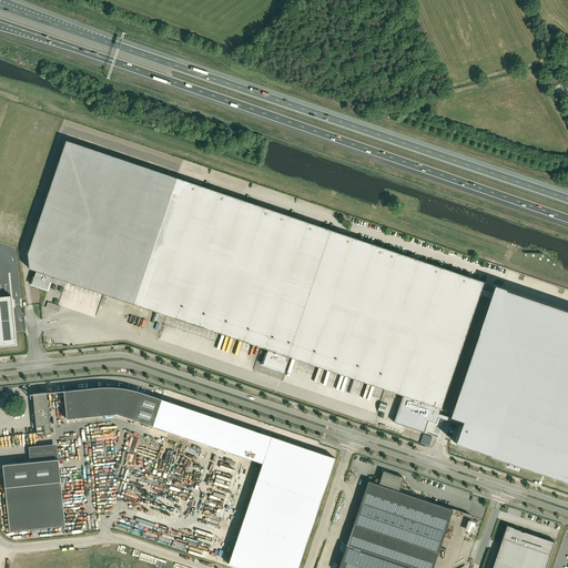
[(554,83),(557,89),(567,83),(566,79),(554,83)]
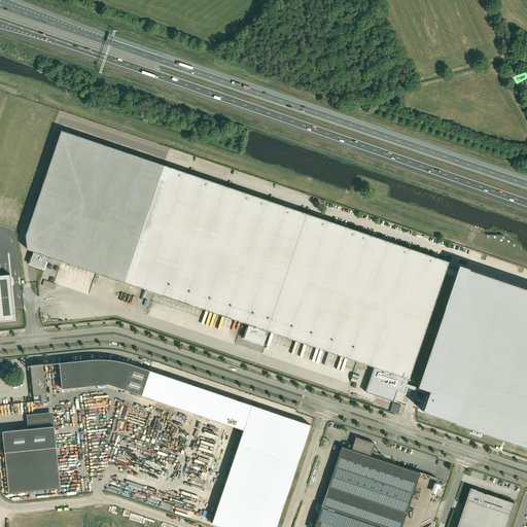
[(61,130),(26,236),(27,249),(34,251),(30,264),(44,269),(48,256),(96,273),(100,274),(107,277),(114,279),(117,280),(124,282),(139,287),(143,288),(152,292),(155,292),(242,322),(248,324),(244,338),(261,344),(267,330),(270,331),(357,361),(361,362),(369,365),(374,367),(365,392),(377,395),(378,396),(383,398),(393,401),(396,391),(397,390),(405,392),(406,387),(408,384),(445,274),(447,268),(449,261),(164,165),(154,162),(61,130)]
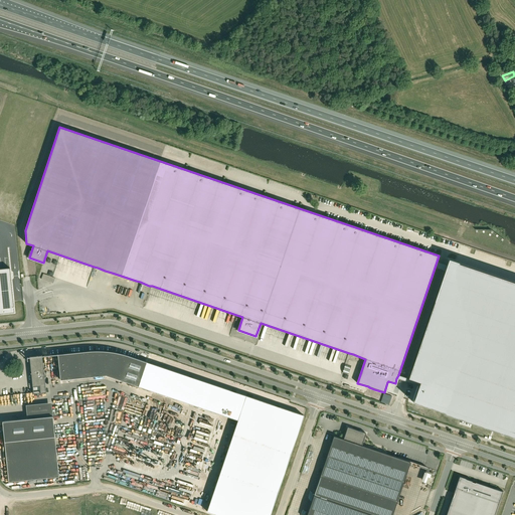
[(398,375),(396,378),(418,385),(412,401),(514,436),(514,282),(456,262),(453,261),(448,259),(448,261),(446,265),(437,262),(435,268),(444,271),(407,377),(419,381),(419,382),(406,378),(398,375)]
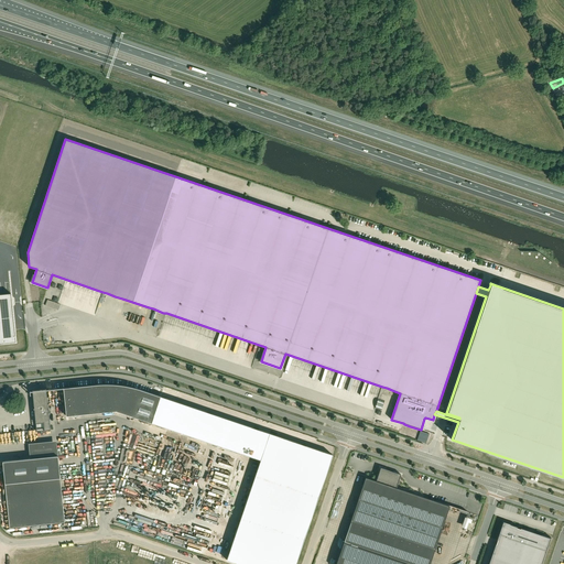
[(11,293),(0,294),(0,343),(15,342),(11,293)]
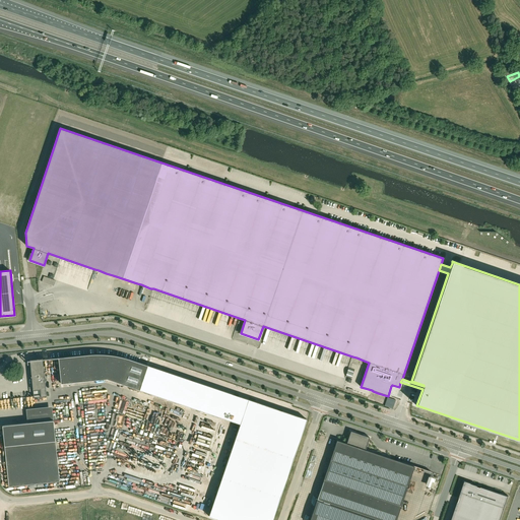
[(69,356),(58,358),(61,384),(107,379),(139,390),(148,366),(128,359),(119,356),(109,354),(105,354),(100,354),(95,354),(91,354),(88,354),(79,355),(69,356)]
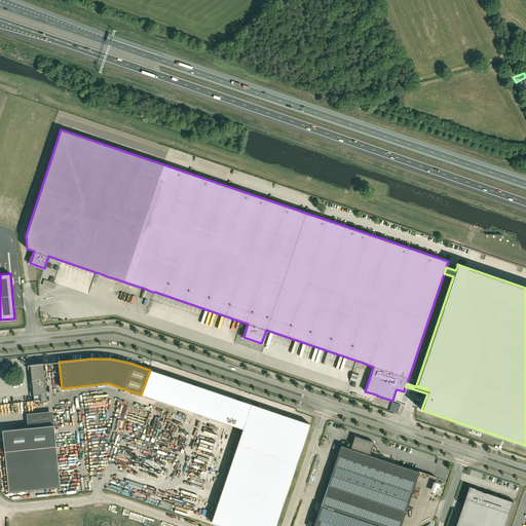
[(30,366),(29,366),(29,367),(31,367),(34,403),(47,401),(43,363),(30,364),(30,366)]
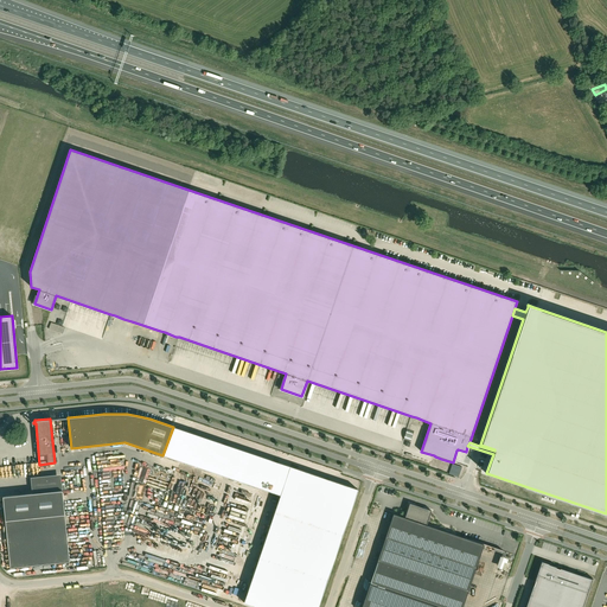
[(173,427),(163,455),(280,494),(244,602),(256,606),(318,606),(358,490),(173,427)]
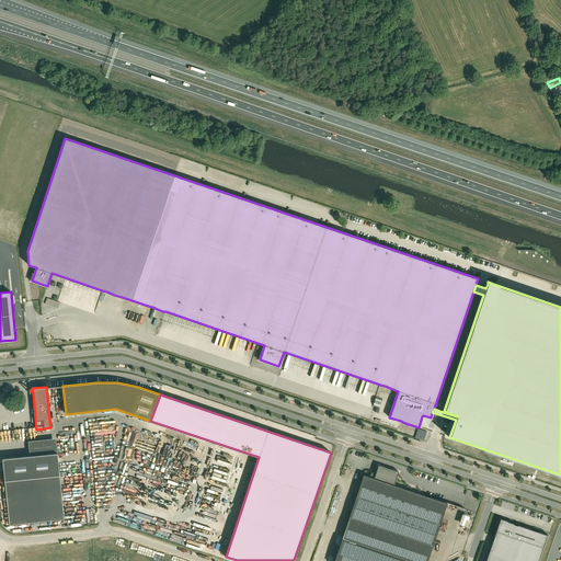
[(416,432),(416,435),(414,438),(424,442),(427,432),(418,428),(416,432)]
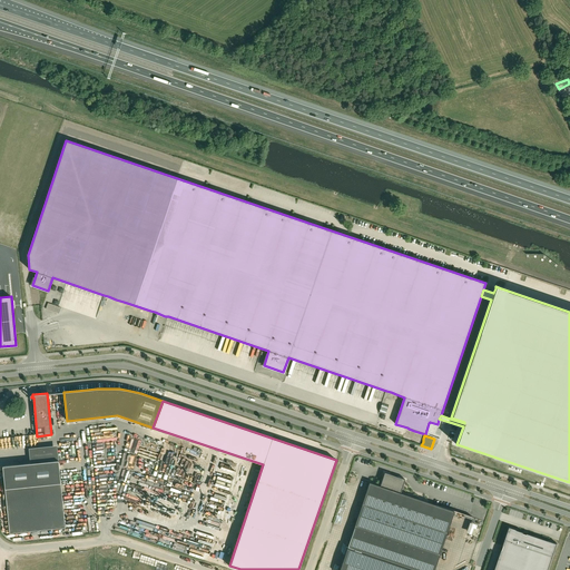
[(30,463),(2,467),(9,533),(66,528),(58,461),(30,463)]
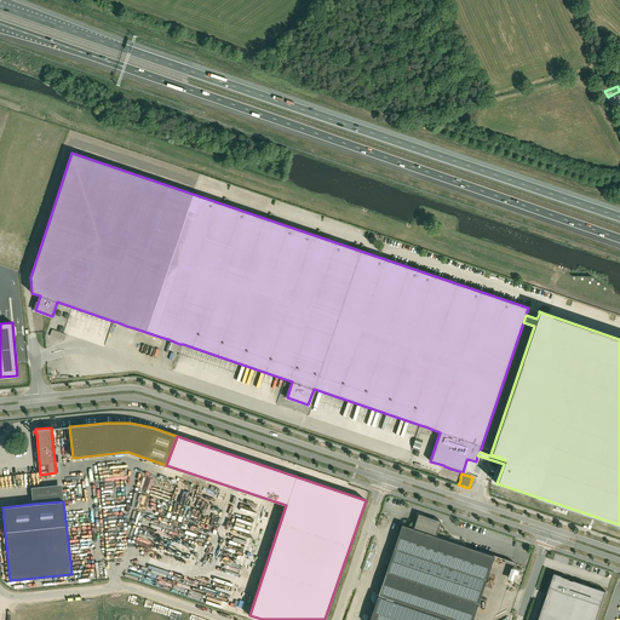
[(378,596),(368,619),(472,619),(494,556),(436,537),(441,522),(418,514),(413,529),(402,524),(378,596)]
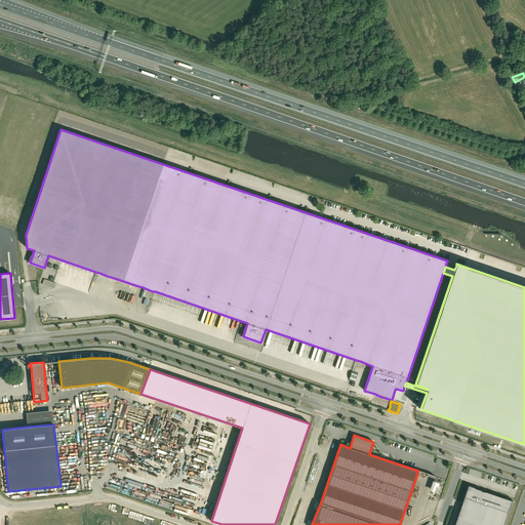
[(461,507),(454,524),(505,524),(514,501),(486,492),(482,491),(482,490),(469,486),(462,502),(461,507)]
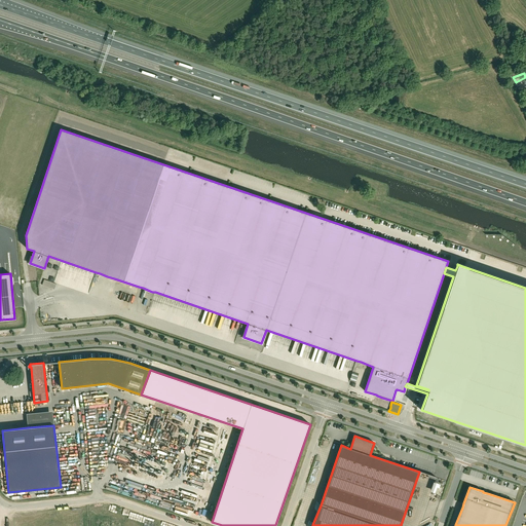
All buildings are outlined.
